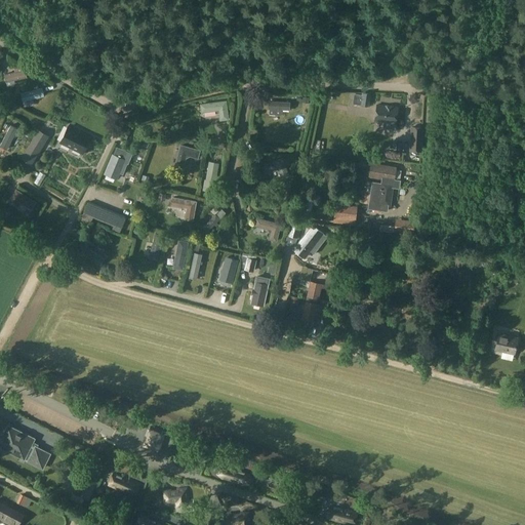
[(25,70),(3,74),(5,82),(26,77),(25,70)]
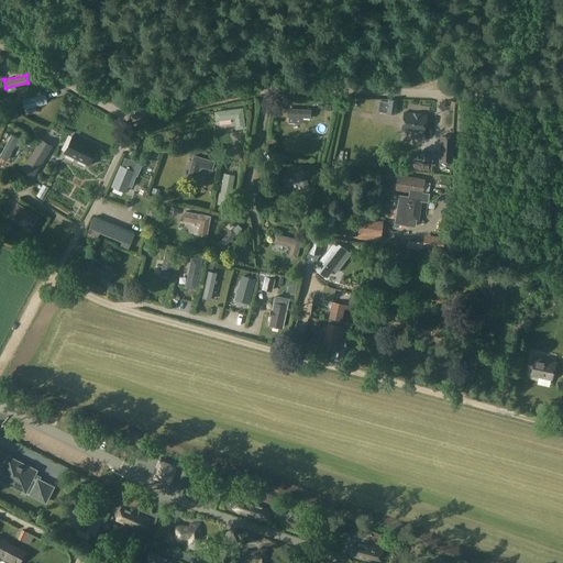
[(44,94),(21,100),(24,109),(46,102),(44,94)]
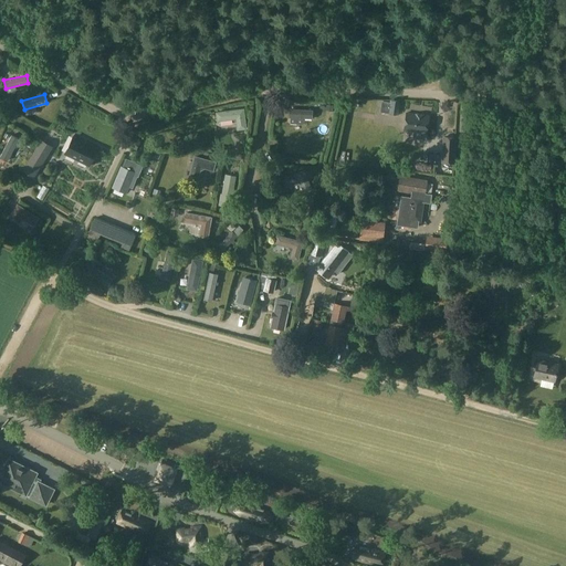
[(390,101),(388,114),(397,115),(399,103),(390,101)]
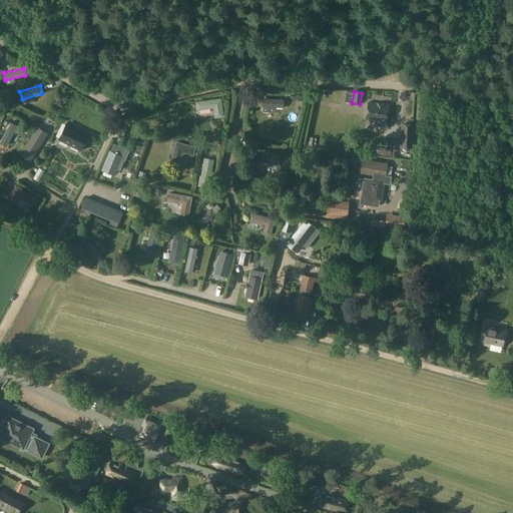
[(0,120),(10,101),(0,96),(0,120)]
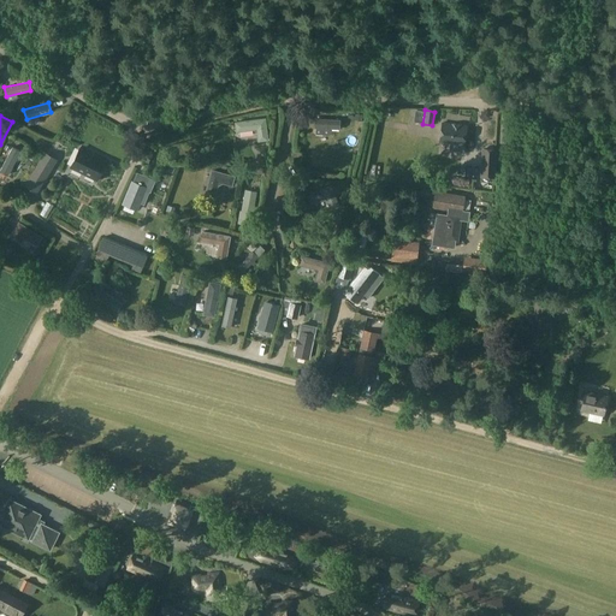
[(339,118),(315,118),(315,128),(339,129),(339,118)]
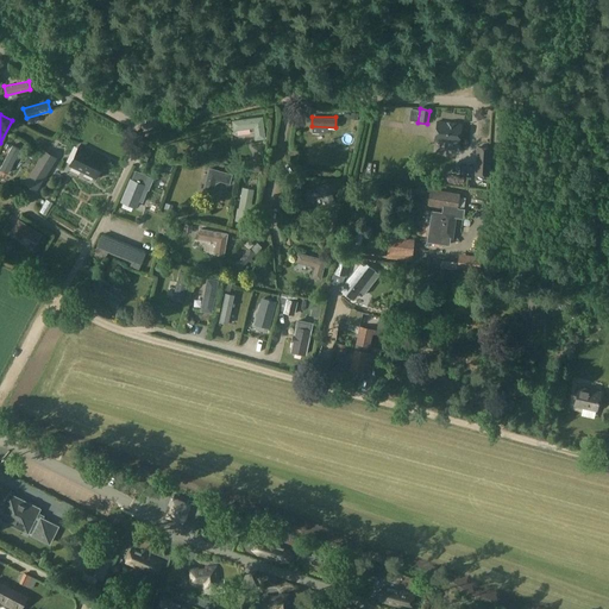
[(263,118),(232,121),(233,131),(253,129),(256,140),(265,139),(263,118)]
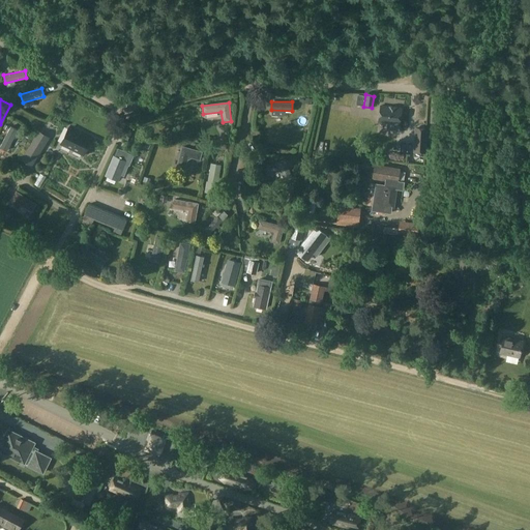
[(381,107),(379,122),(387,123),(386,129),(398,130),(399,125),(401,110),(381,107)]
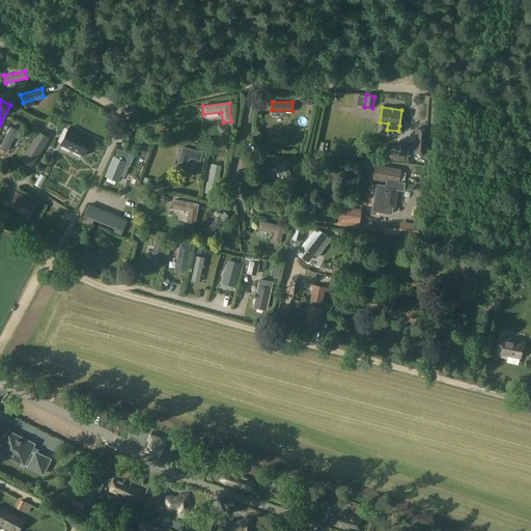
[(10,126),(0,143),(0,147),(6,151),(19,131),(10,126)]
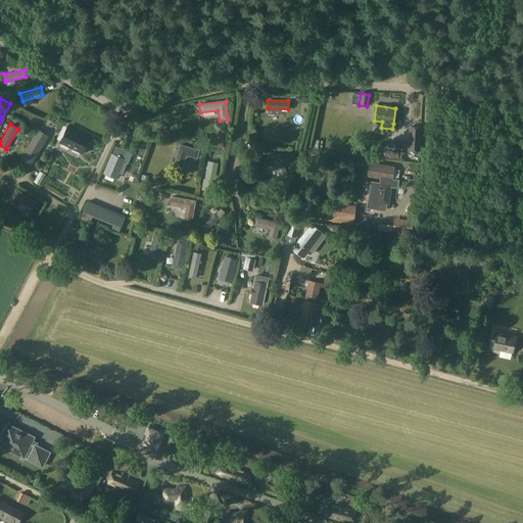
[(409,126),(408,150),(420,151),(421,127),(409,126)]
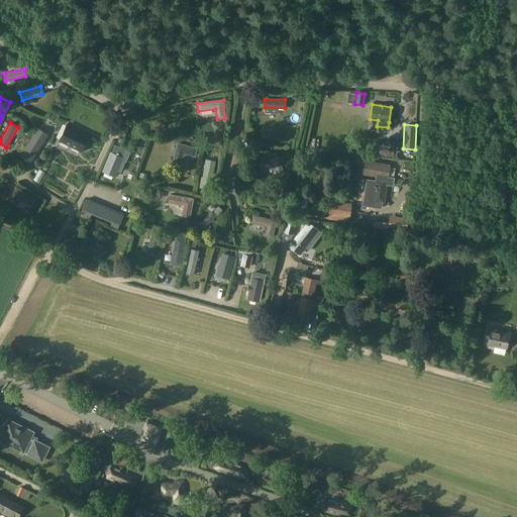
[(61,140),(81,151),(89,135),(68,125),(61,140)]
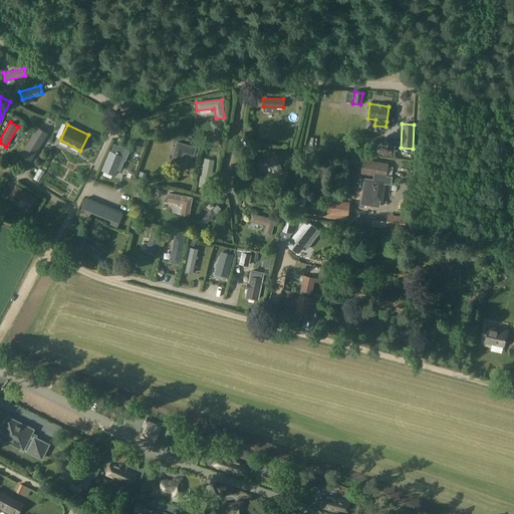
[(28,142),(19,156),(30,162),(39,148),(47,134),(36,126),(28,142)]
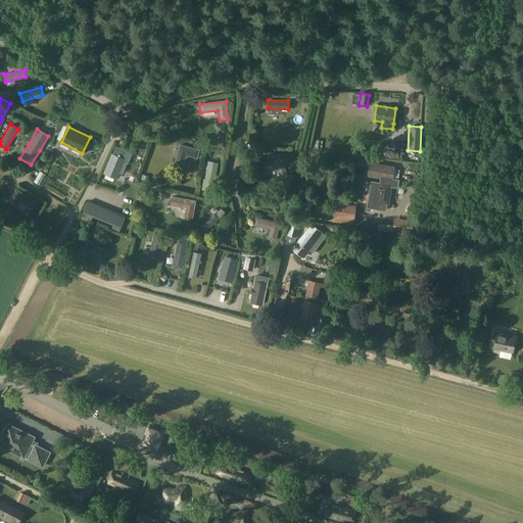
[(180,145),(173,169),(181,171),(186,155),(197,158),(199,150),(180,145)]
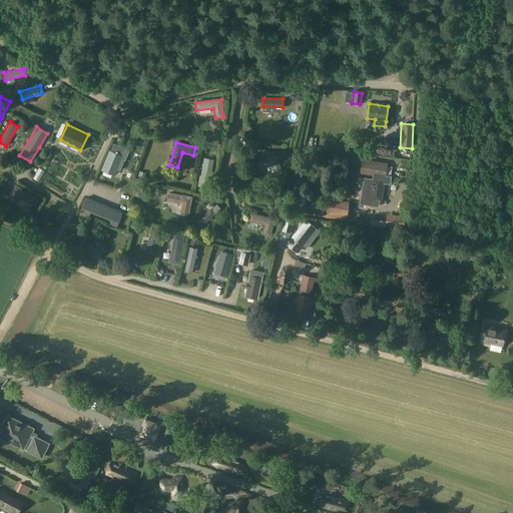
[(120,156),(123,149),(113,144),(103,168),(114,173),(116,169),(120,171),(124,161),(120,159),(121,156),(120,156)]
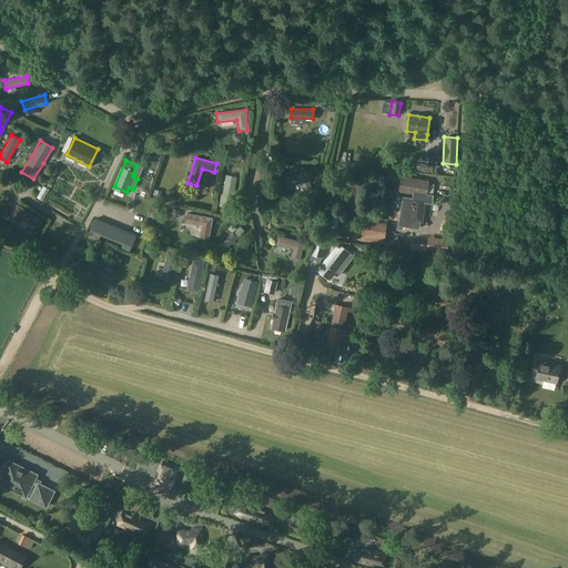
[(61,168),(72,172),(74,166),(63,162),(61,168)]
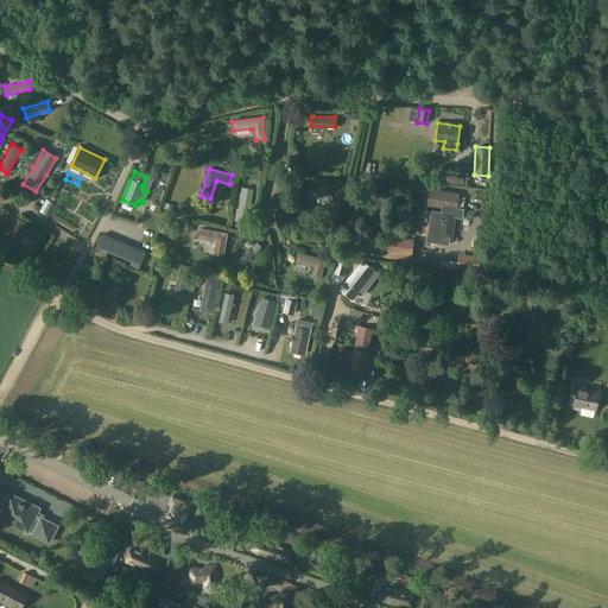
[(304,191),(308,201),(321,196),(325,207),(335,203),(327,183),(304,191)]
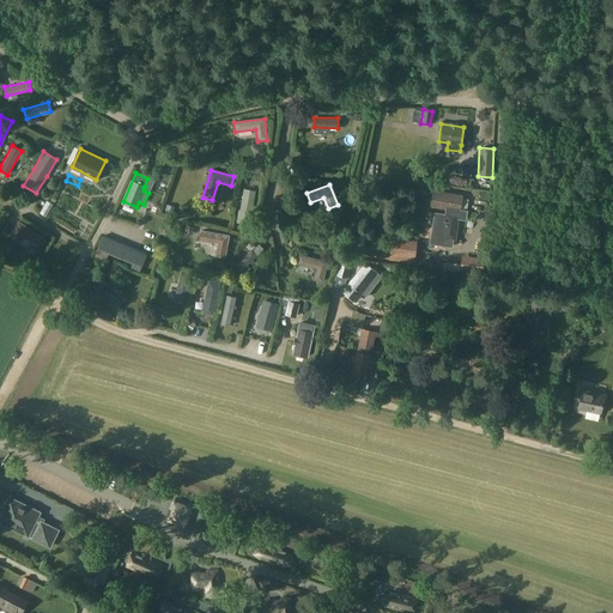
[(434,188),(430,207),(447,210),(460,211),(462,196),(443,193),(438,192),(438,188),(434,188)]
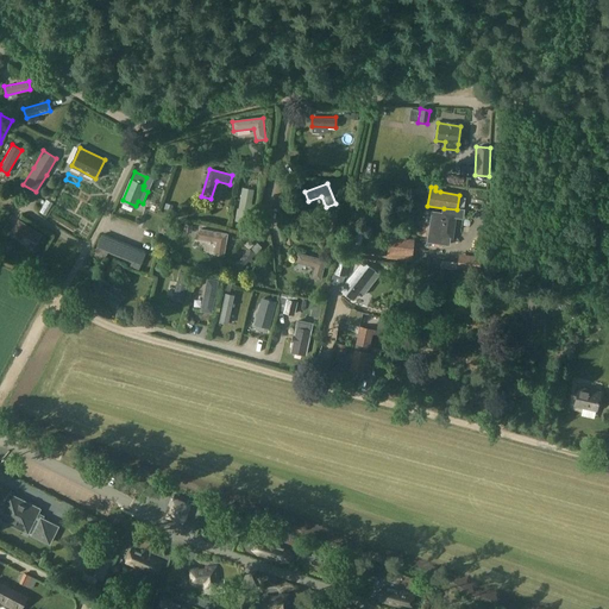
[(173,206),(165,203),(163,212),(170,214),(173,206)]
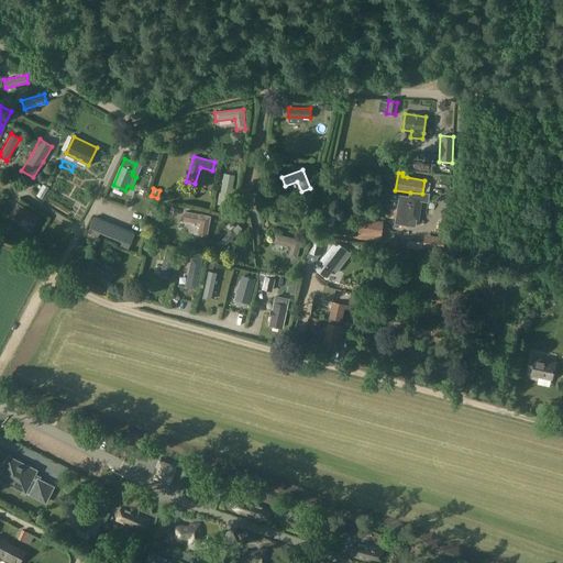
[(34,202),(41,206),(46,195),(40,191),(34,202)]
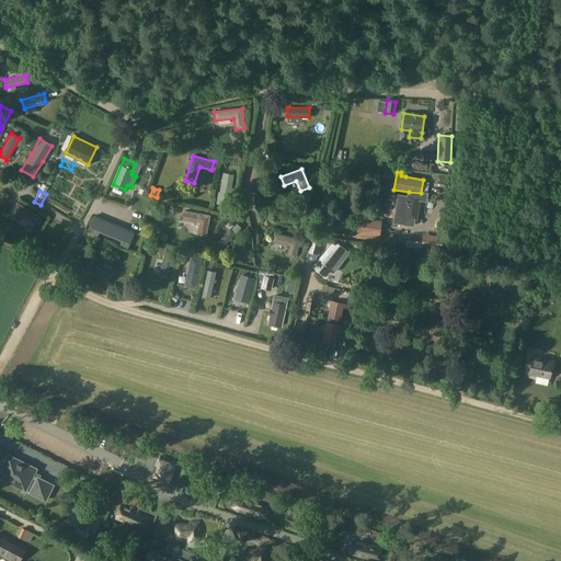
[(398,193),(395,224),(416,226),(418,214),(420,199),(425,201),(427,194),(421,193),(409,192),(408,194),(398,193)]
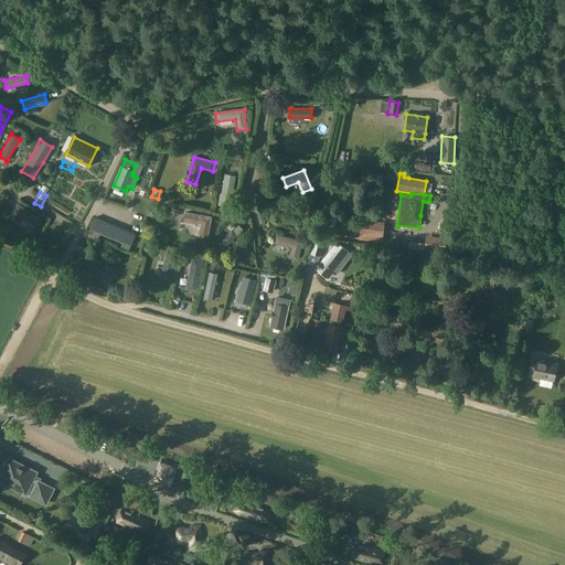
[(17,204),(8,219),(16,223),(19,216),(34,225),(39,217),(17,204)]
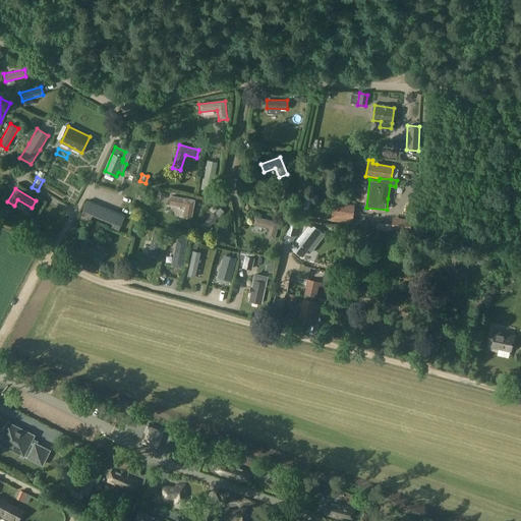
[(194,200),(171,195),(170,205),(185,208),(183,218),(190,220),(194,200)]
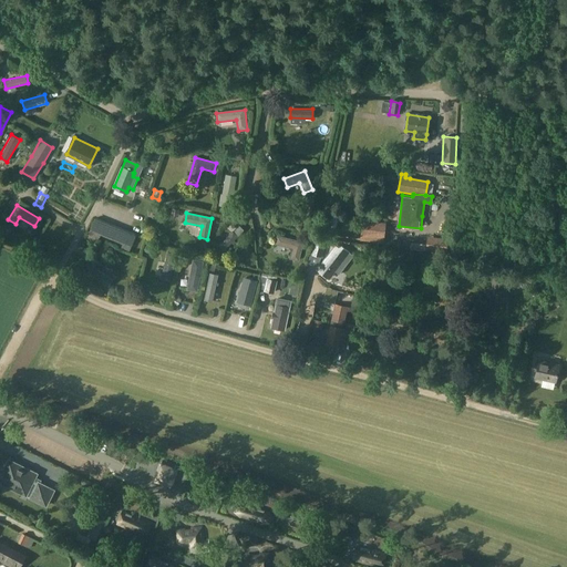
[(329,218),(327,238),(334,239),(337,219),(329,218)]
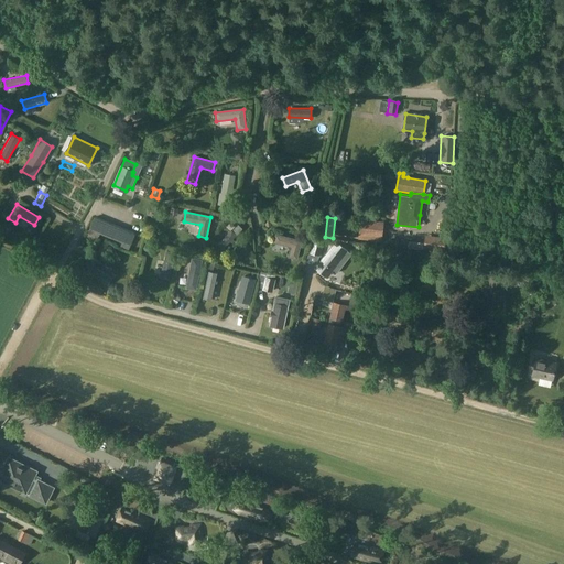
[(383,221),(360,219),(358,240),(381,242),(383,221)]
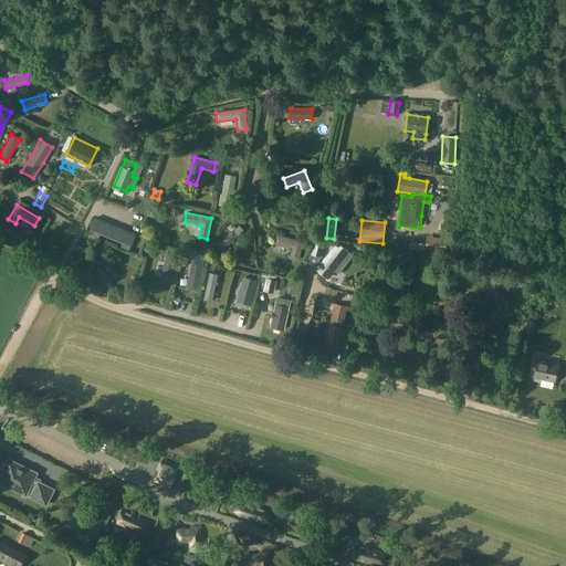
[(231,229),(217,244),(223,251),(238,236),(231,229)]
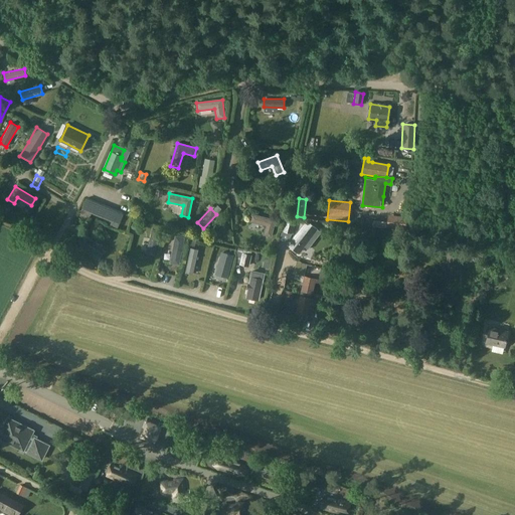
[(276,220),(251,214),(249,222),(266,226),(264,236),(271,237),(276,220)]
